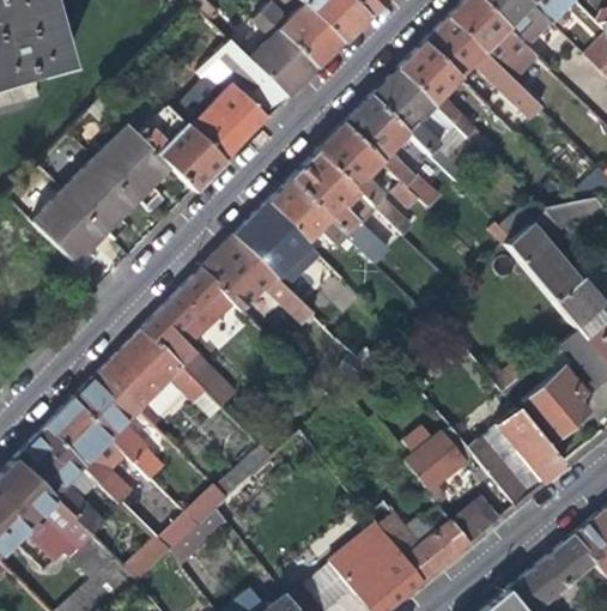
[(0,0),(0,106),(42,94),(36,72),(70,62),(52,0),(0,0)]
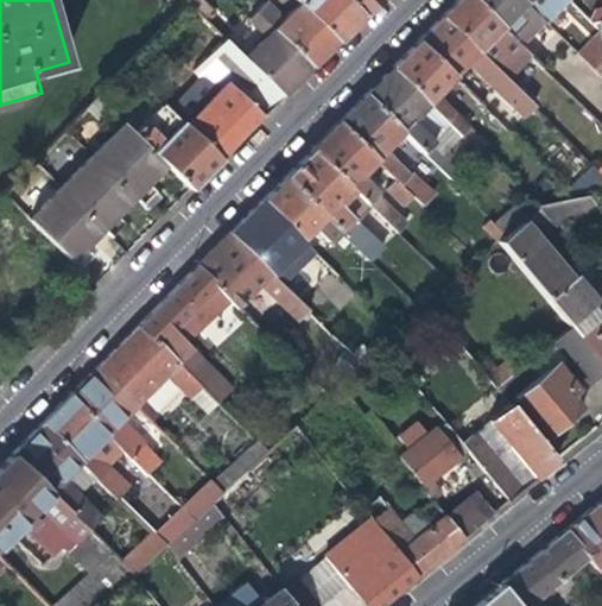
[(253,17),(271,35),(277,27),(315,64),(328,50),(341,37),(302,0),(287,0),(296,8),(287,18),(285,12),(273,0),(268,0),(253,17)]
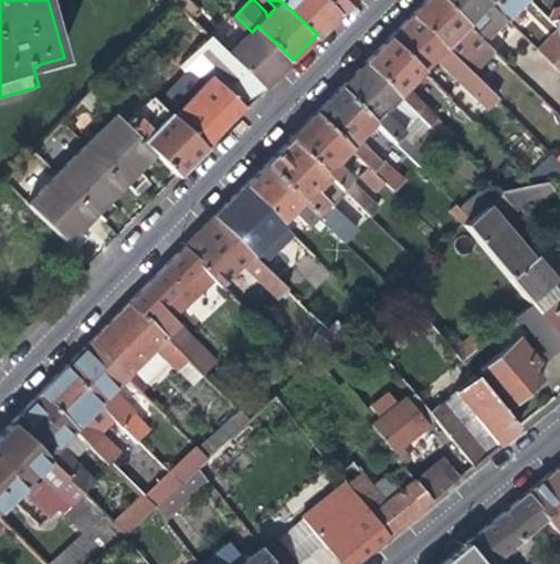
[(281,0),(317,34),(329,22),(340,11),(328,0),(281,0)]
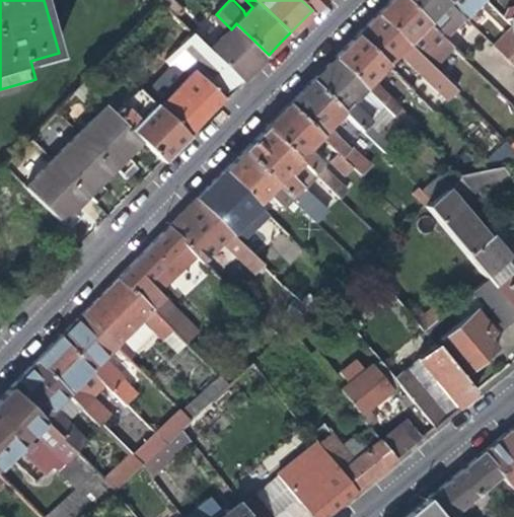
[(301,0),(312,10),(321,0),(301,0)]
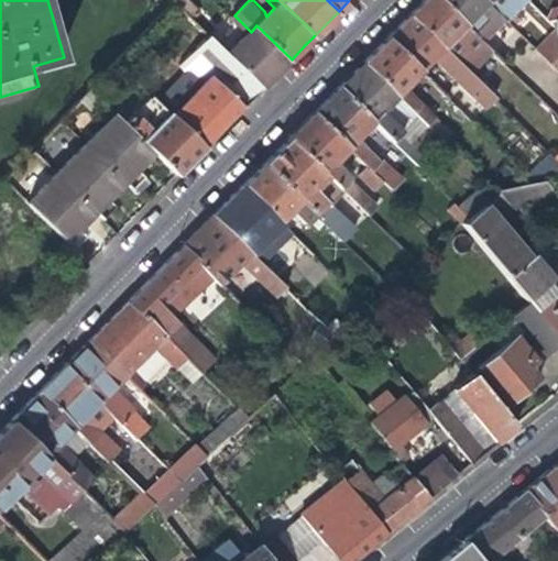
[(489,41),(481,34),(446,0),(426,0),(425,1),(413,13),(472,72),(495,47),(489,41)]
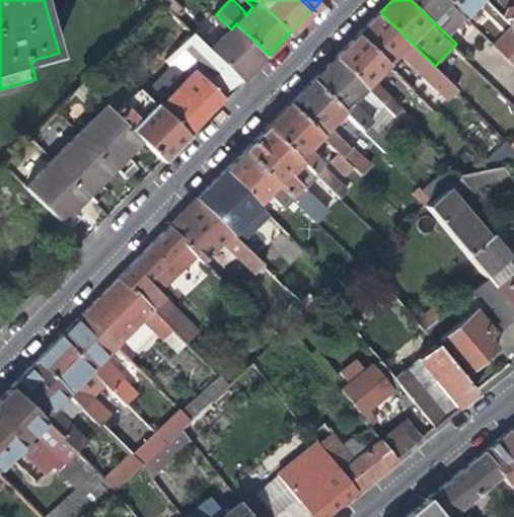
[(469,18),(467,17),(459,10),(449,0),(411,0),(443,31),(450,38),(469,18)]
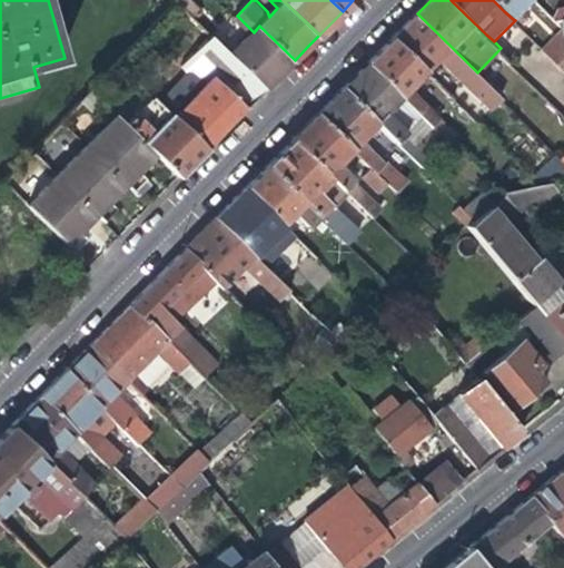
[(493,0),(504,11),(514,0),(493,0)]
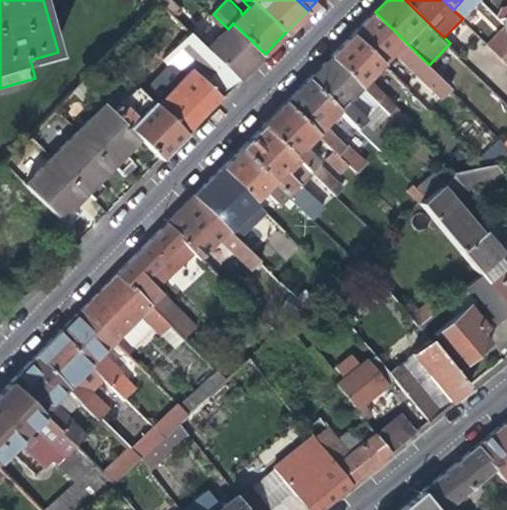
[(461,17),(476,0),(462,0),(453,10),(461,17)]
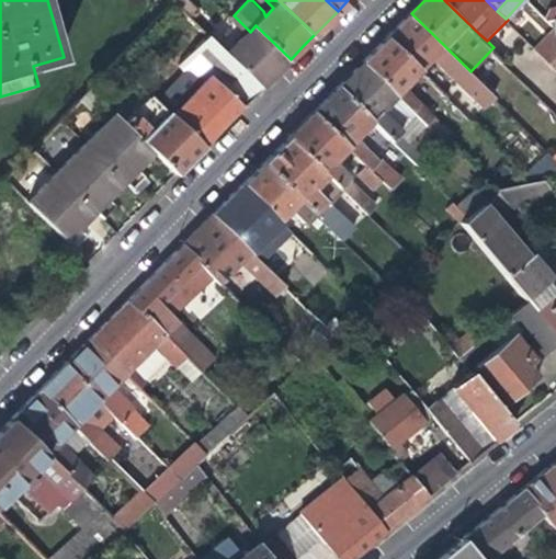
[(497,97),(478,79),(471,71),(411,13),(401,23),(388,36),(421,70),(434,58),(486,107),(497,97)]
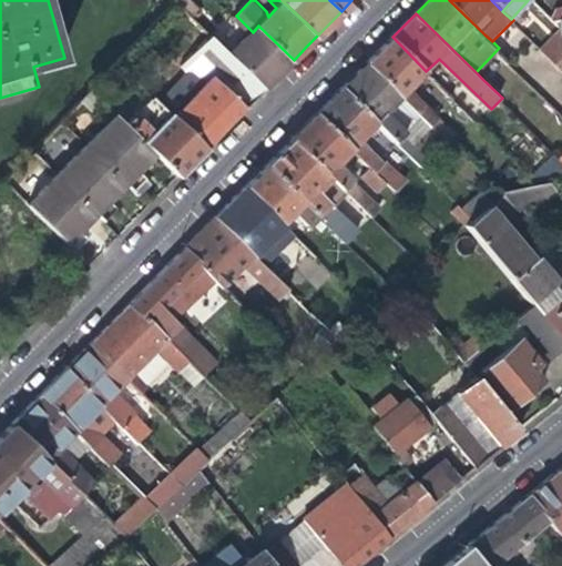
[(253,32),(232,52),(267,88),(284,70),(294,60),(258,26),(253,32)]
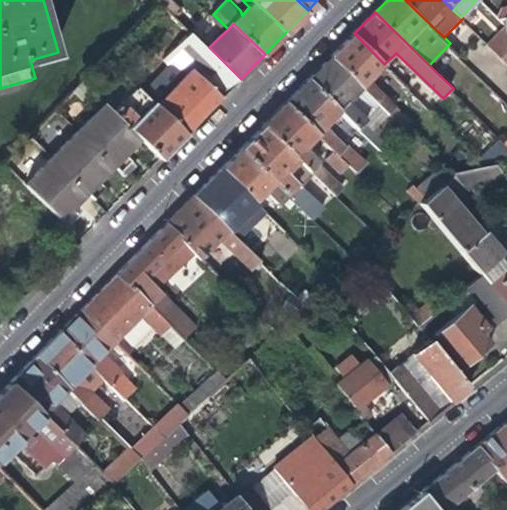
[(506,27),(489,44),(506,60),(506,27)]
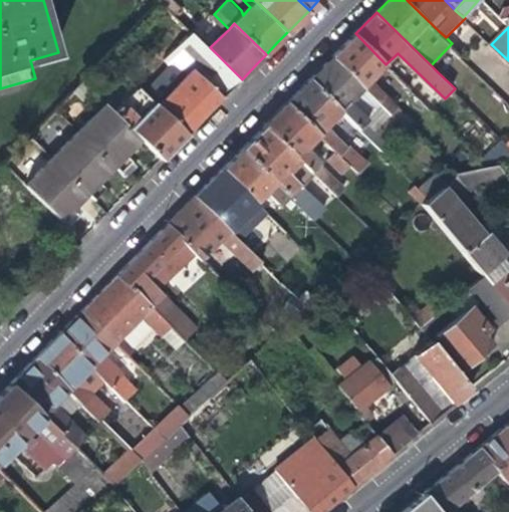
[(163,97),(159,102),(189,133),(213,108),(242,79),(210,47),(194,31),(168,58),(186,76),(165,98),(163,97)]
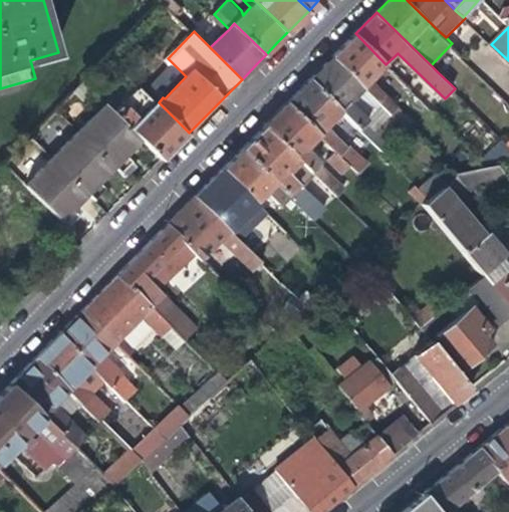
[(371,78),(386,64),(355,33),(346,42),(333,55),(364,85),(408,129),(416,121),(371,78)]
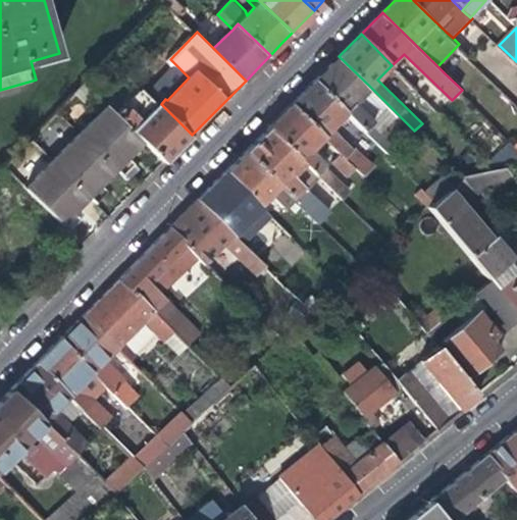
[(119,52),(113,57),(132,75),(138,70),(119,52)]
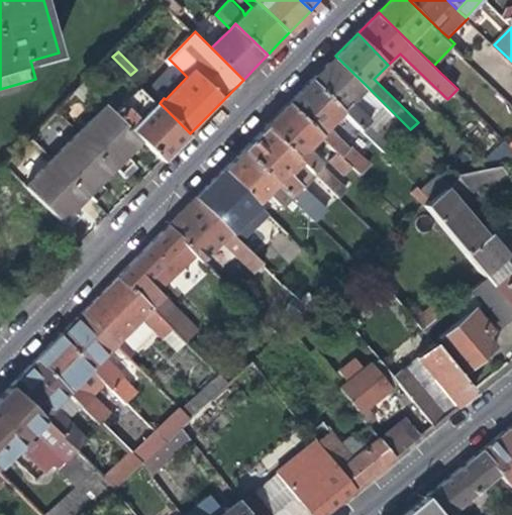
[(351,101),(367,86),(335,56),(327,65),(313,79),(343,109),(362,128),(370,120),(351,101)]
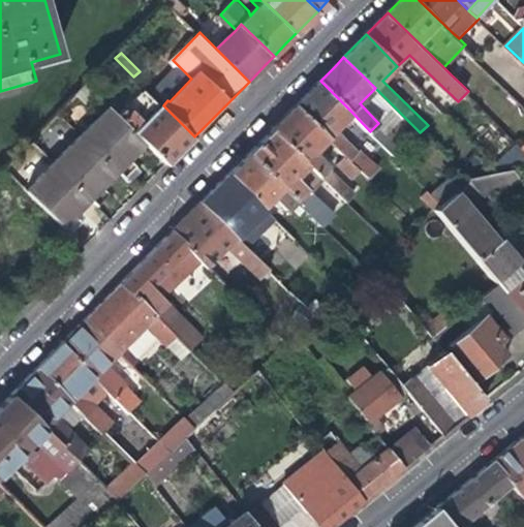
[(336,127),(351,112),(320,81),(311,90),(296,105),(328,136),(346,155),(362,171),(371,179),(379,169),(336,127)]
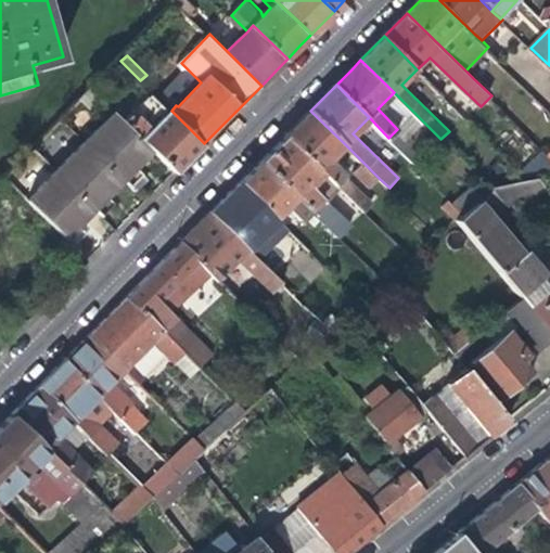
[(153,146),(178,170),(193,155),(204,143),(171,111),(169,110),(153,92),(130,114),(125,119),(153,146)]
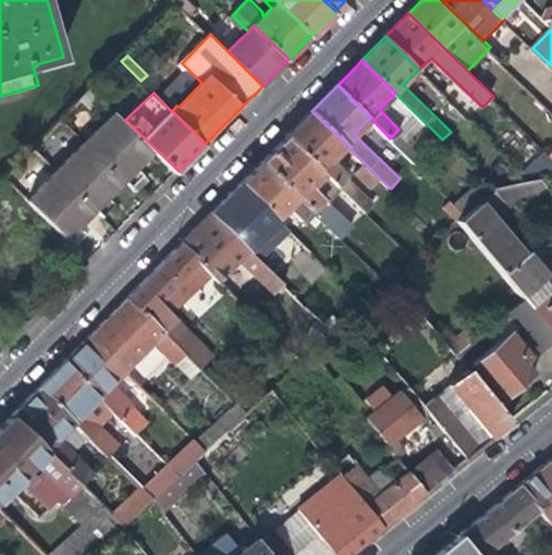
[(121,105),(115,110),(115,111),(125,120),(131,114),(121,105)]
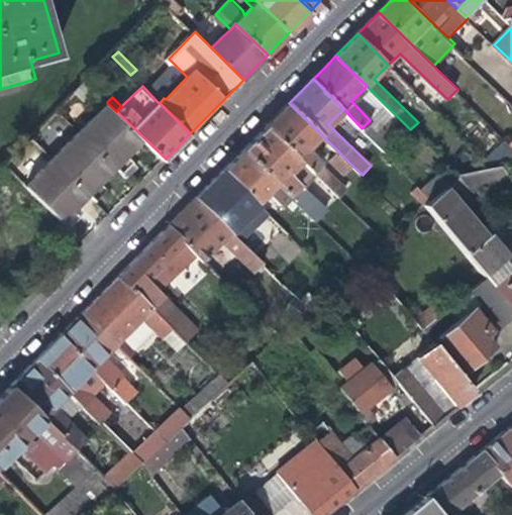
[(134,145),(142,136),(116,111),(107,103),(80,130),(115,165),(122,172),(134,159),(128,151),(134,145)]
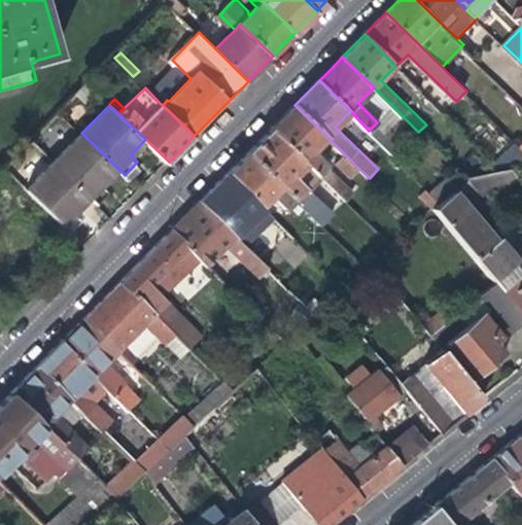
[(311,150),(326,136),(294,105),(283,116),(272,129),(307,163),(348,201),(354,193),(311,150)]
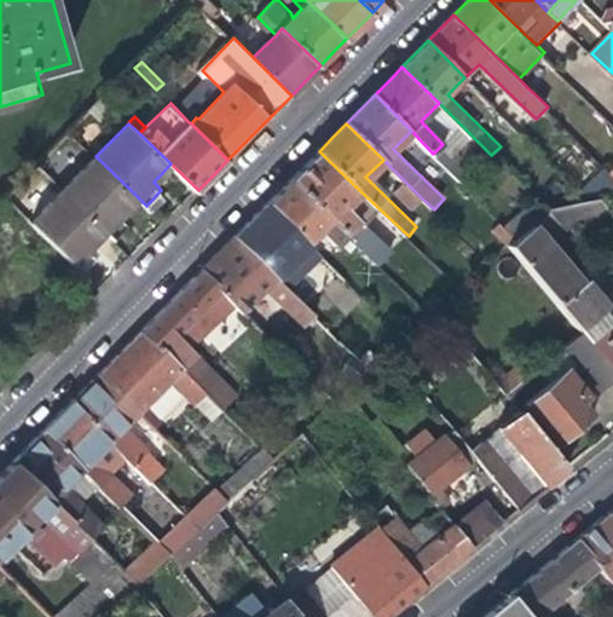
[(346,207),(360,191),(319,151),(306,163),(291,179),(348,232),(350,234),(353,238),(365,225),(346,207)]
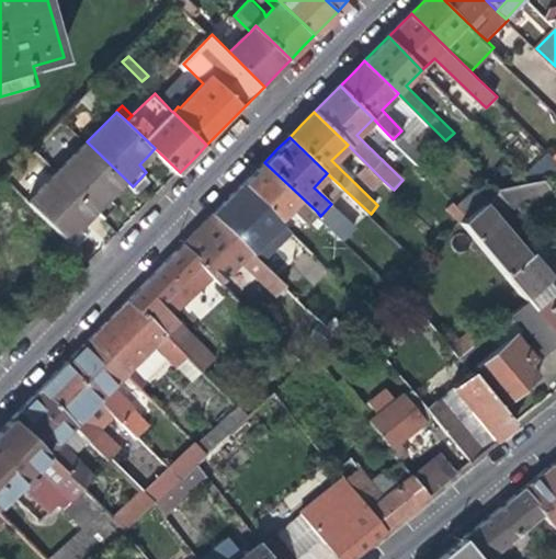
[(115,190),(125,179),(87,141),(58,171),(97,208),(104,216),(116,203),(109,196),(115,190)]
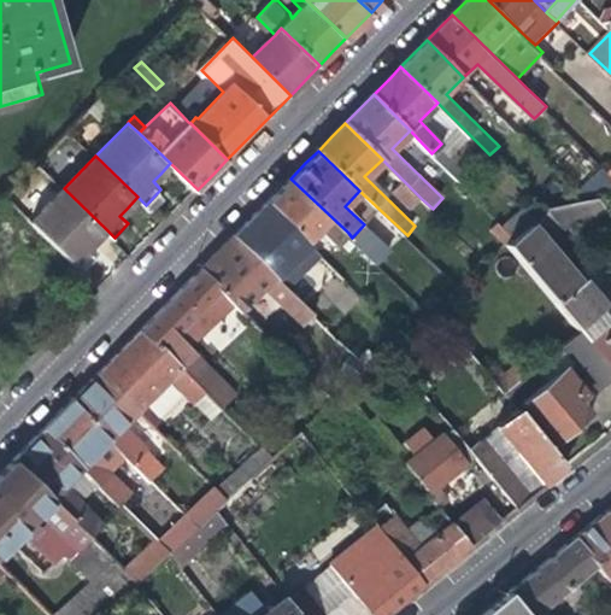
[(581,193),(588,199),(600,197),(610,194),(610,169),(607,168),(581,193)]
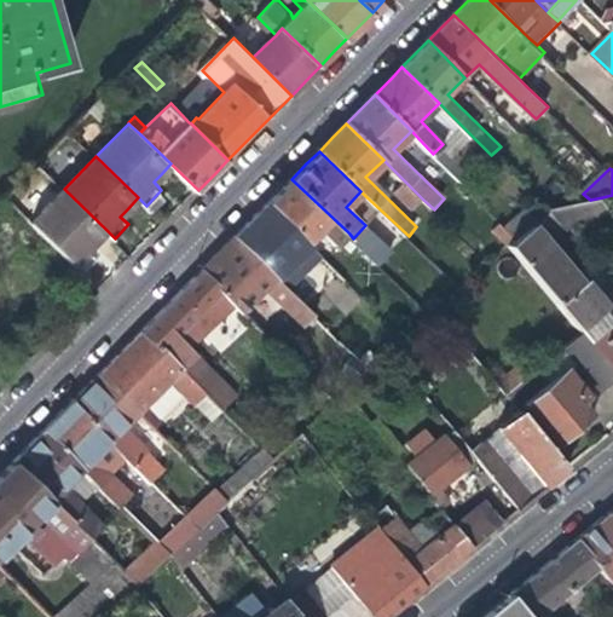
[(282,189),(269,202),(312,244),(313,243),(311,241),(322,230),(336,244),(348,232),(291,179),(282,189)]
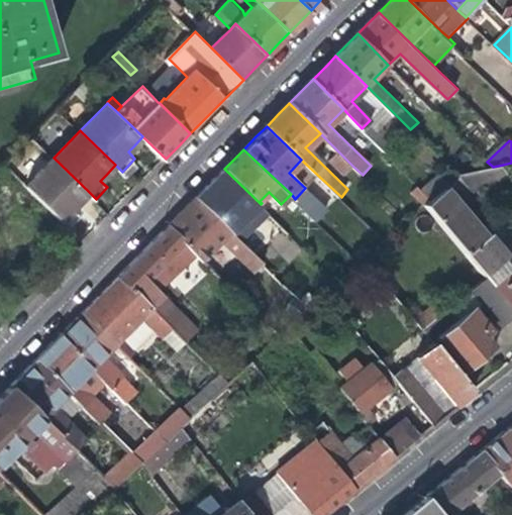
[(345,175),(353,167),(338,151),(330,160),(345,175)]
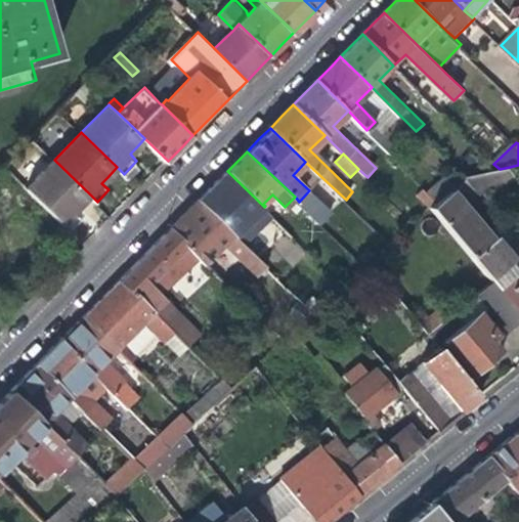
[(82,203),(90,194),(54,160),(28,187),(66,225),(71,229),(81,218),(75,211),(82,203)]
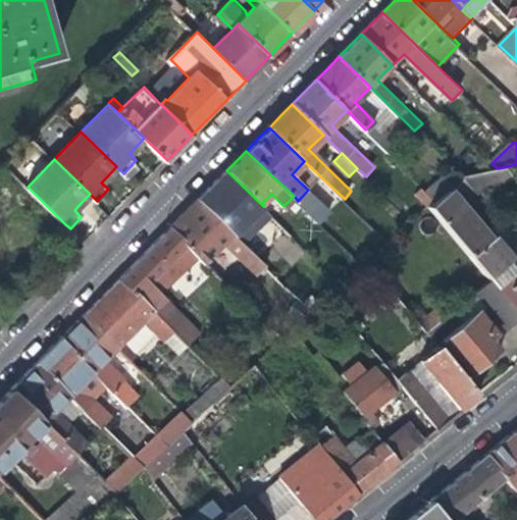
[(514,175),(508,166),(498,168),(484,172),(464,176),(466,178),(476,191),(514,175)]
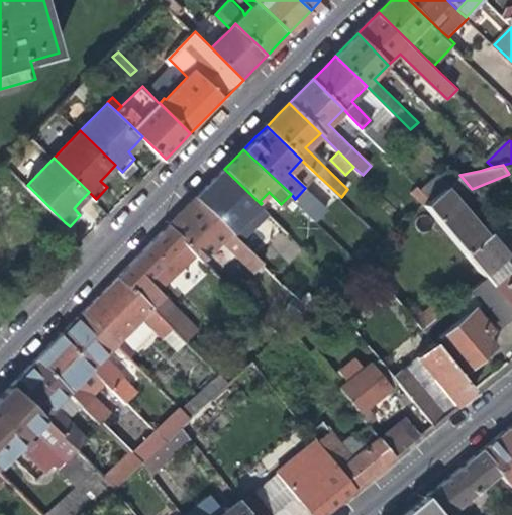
[(211,183),(196,198),(232,233),(242,243),(271,214),(261,204),(224,169),(211,183)]
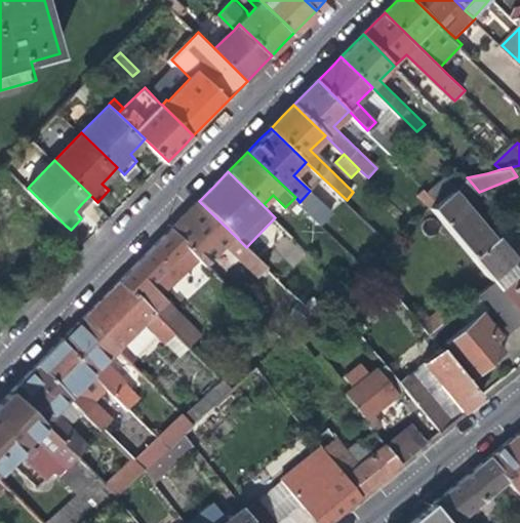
[(479,192),(469,179),(440,203),(434,207),(495,282),(519,311),(519,272),(466,207),(480,194),(479,192)]
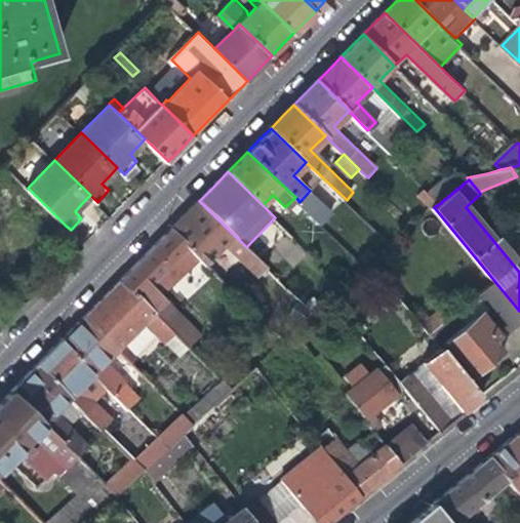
[(207,265),(236,237),(199,201),(187,213),(170,230),(202,259),(207,265)]
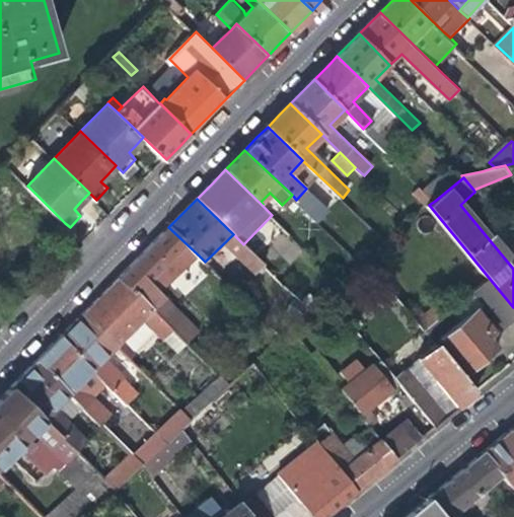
[(70,227),(65,223),(53,235),(73,254),(85,242),(70,227)]
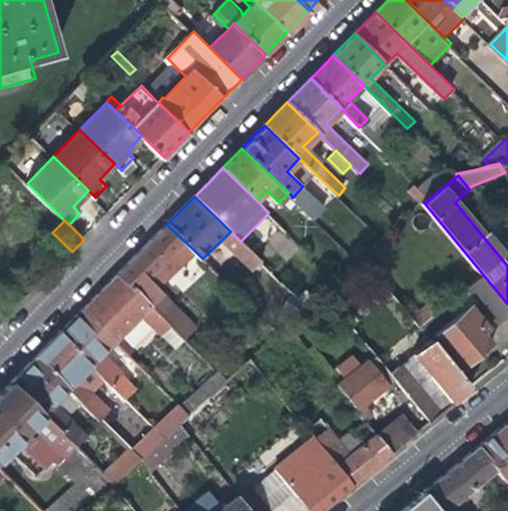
[(159,291),(197,253),(166,224),(143,248),(118,274),(154,310),(166,298),(159,291)]
